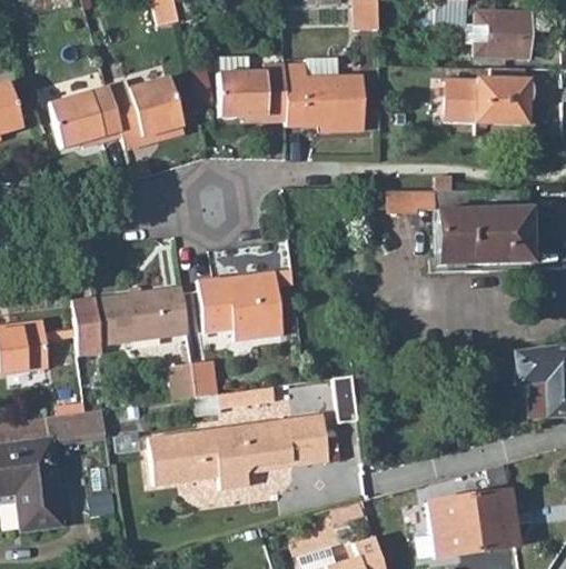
[(176,0),(156,0),(161,27),(181,22),(176,0)]
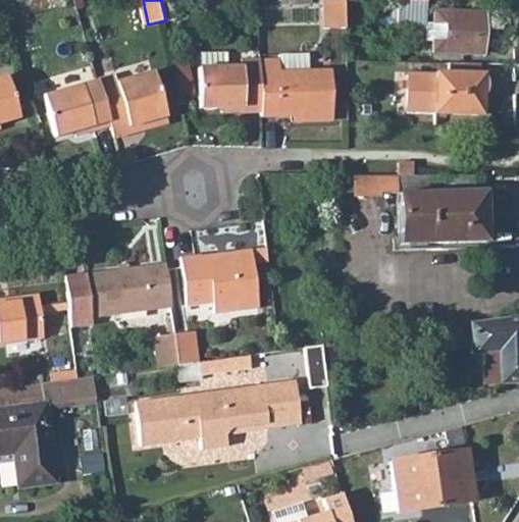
[(327,0),(328,30),(348,30),(347,0),(327,0)]
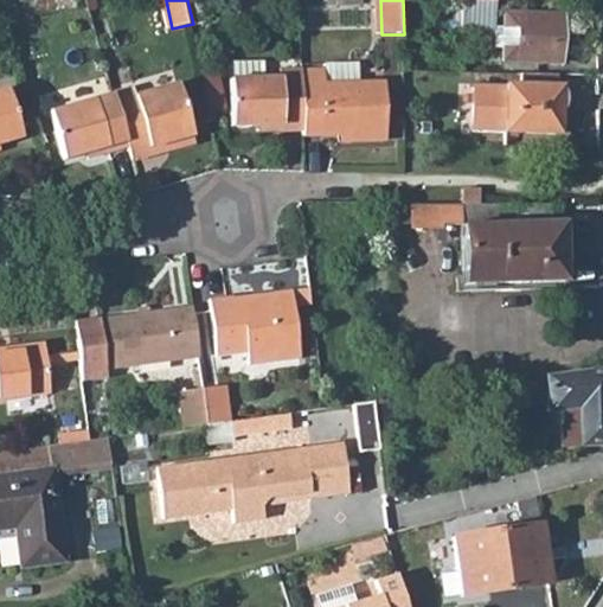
[(463,31),(495,31),(498,1),(464,0),(463,31)]
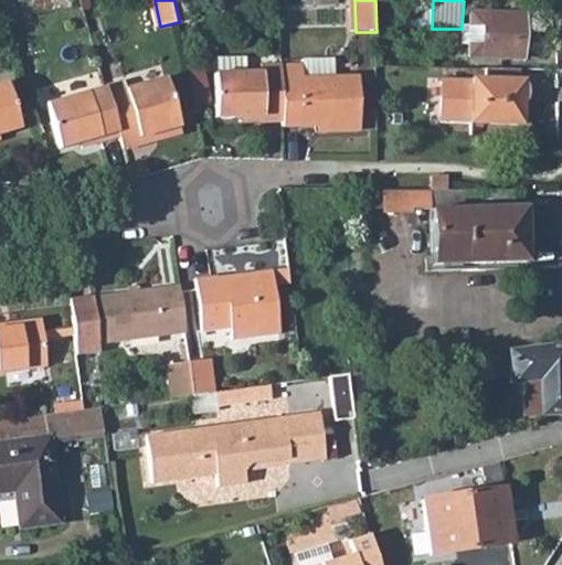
[(469,56),(526,59),(528,16),(472,13),(472,25),(483,27),(483,44),(470,43),(469,56)]
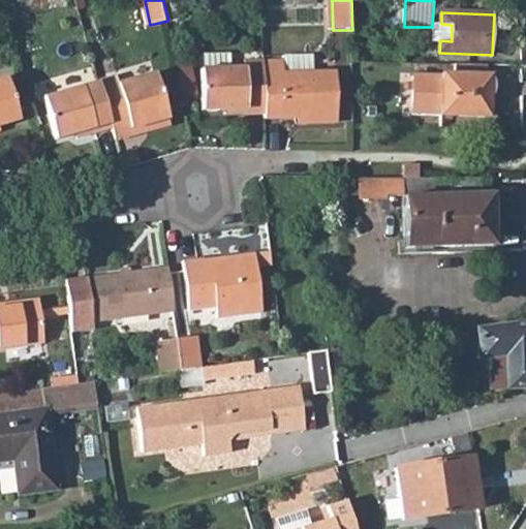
[(288,61),(288,73),(316,73),(315,55),(288,55),(288,61)]
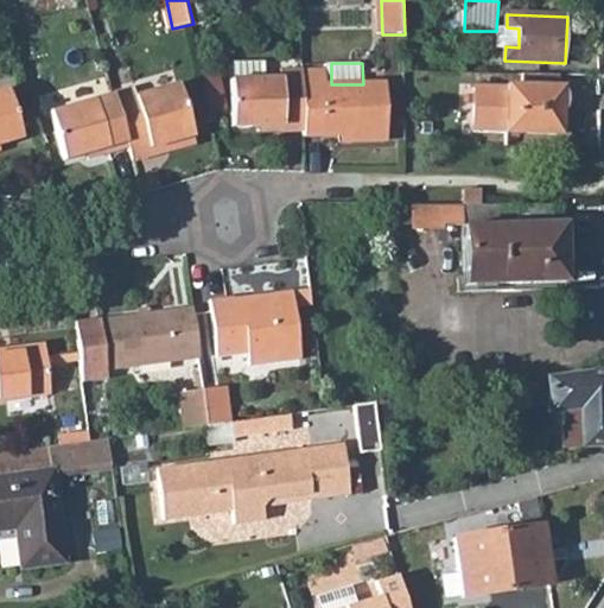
[(261,124),(283,122),(283,131),(307,130),(306,70),(306,69),(283,69),(283,78),(236,80),(236,125),(261,124)]
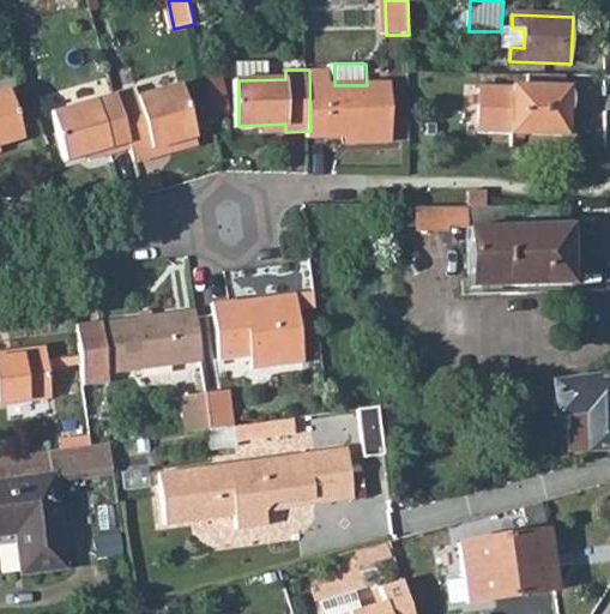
[(346,136),(360,136),(358,143),(397,142),(396,84),(367,85),(334,85),(334,71),(309,71),(310,131),(310,137),(346,136)]
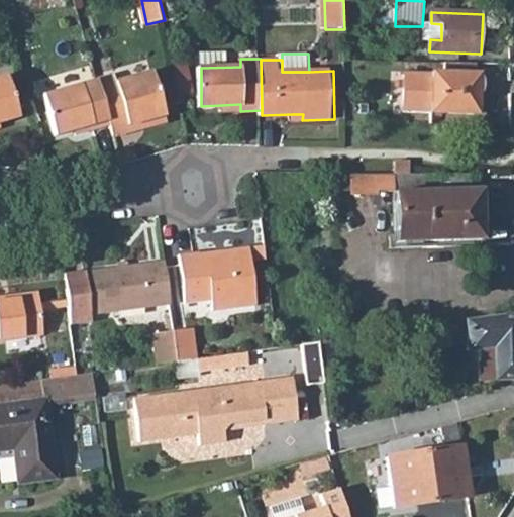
[(406,112),(478,115),(479,74),(477,74),(477,65),(446,64),(445,73),(408,71),(406,112)]
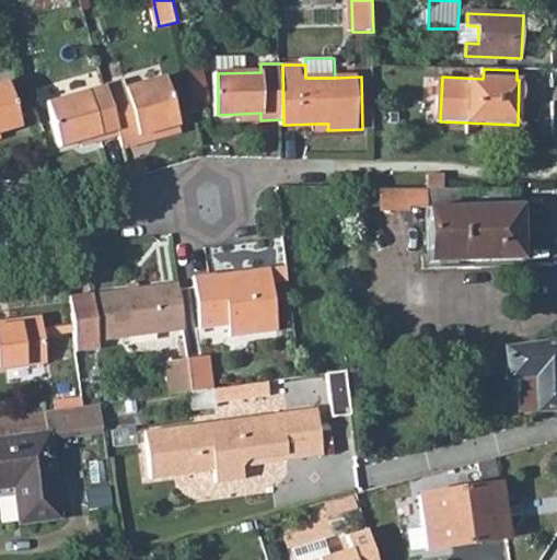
[(106,86),(120,138),(125,151),(141,146),(139,139),(178,127),(165,80),(127,91),(125,81),(106,86)]
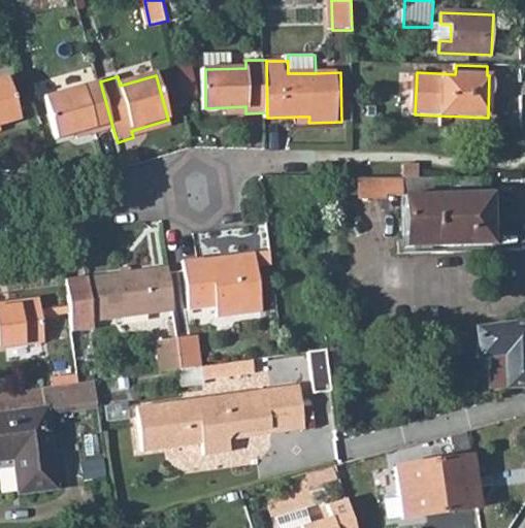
[(0,126),(22,120),(10,78),(0,80),(0,126)]
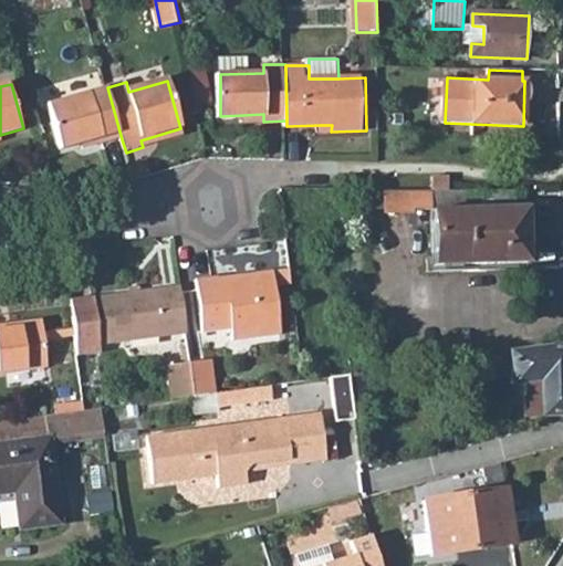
[(107,87),(50,104),(63,149),(82,144),(101,138),(103,145),(122,139),(107,87)]
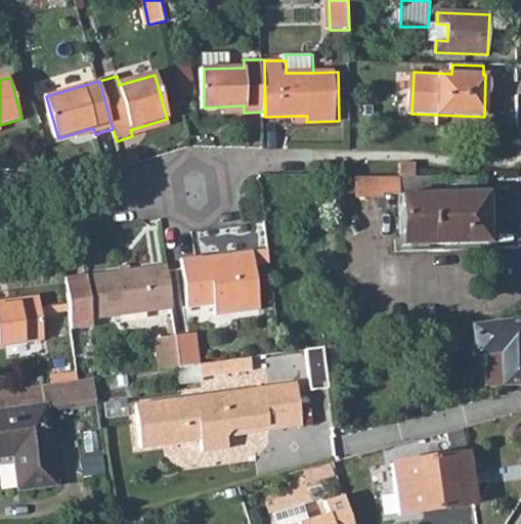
[(132,136),(169,126),(167,119),(130,130),(132,136)]
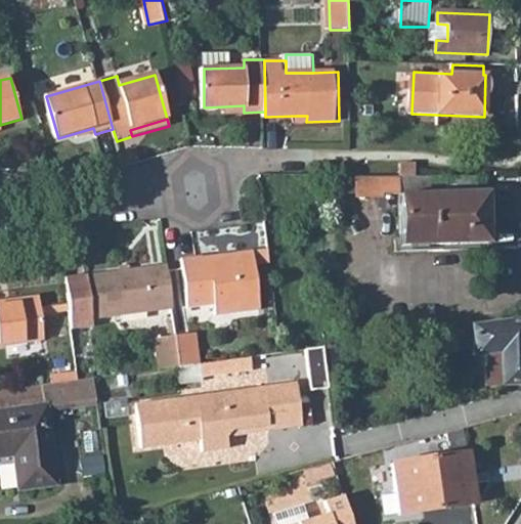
[(77,139),(95,134),(93,128),(76,133),(77,139)]
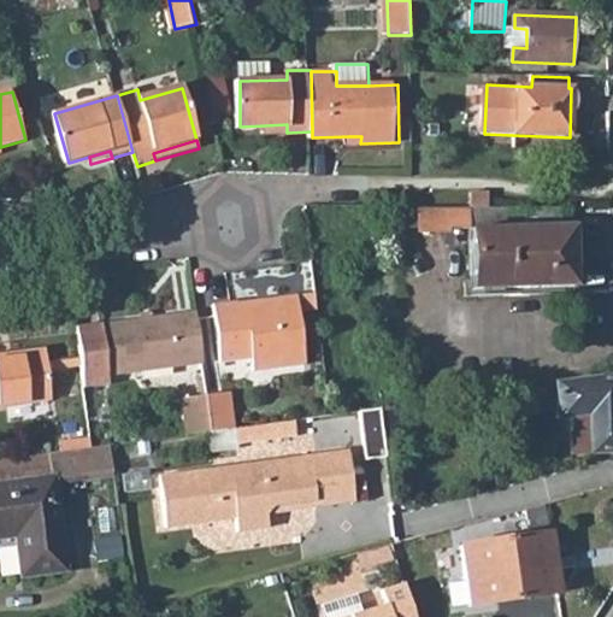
[(489,209),(489,191),(471,191),(471,207),(472,209),(489,209)]
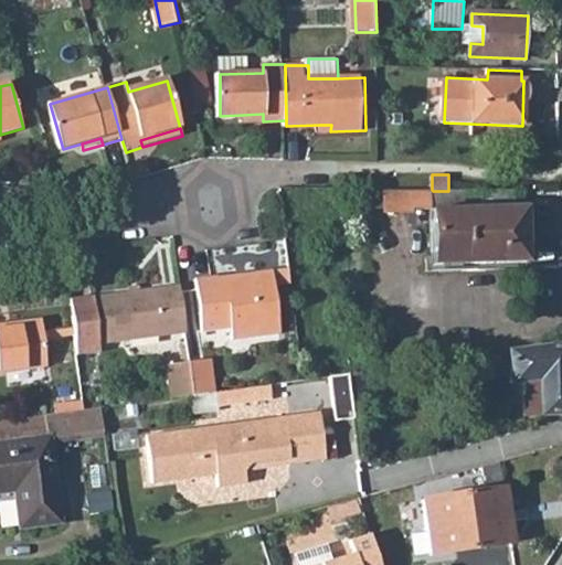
[(434,208),(433,191),(432,190),(390,189),(390,205),(434,208)]
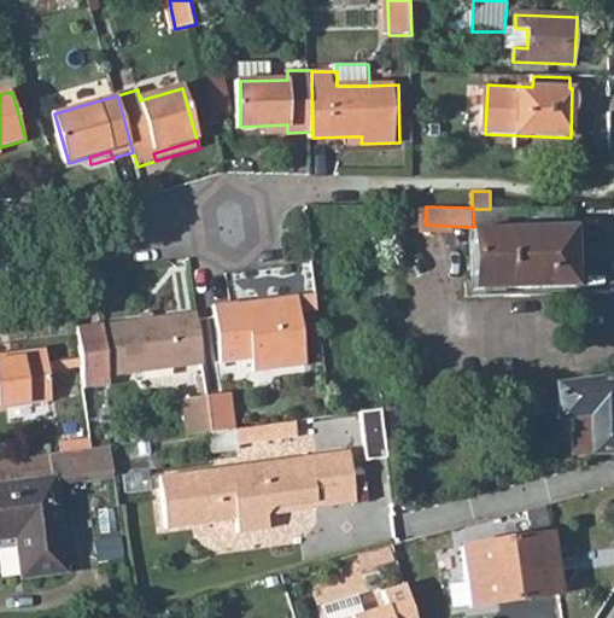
[(475,291),(577,289),(574,210),(490,209),(473,209),(474,227),(475,291)]
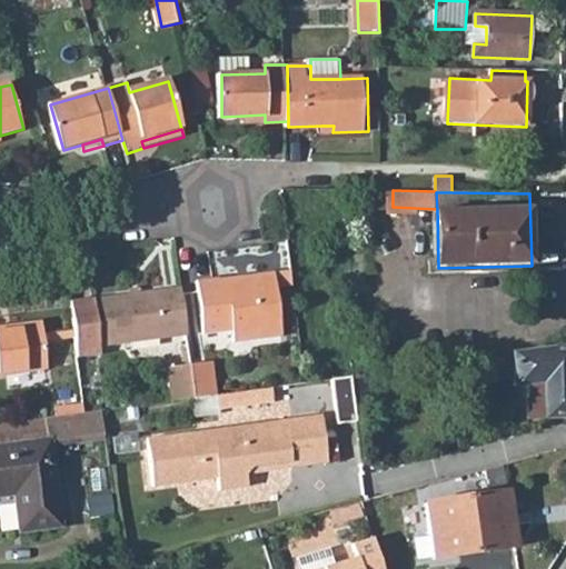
[(284,331),(275,269),(196,280),(204,332),(234,328),(235,339),(284,331)]
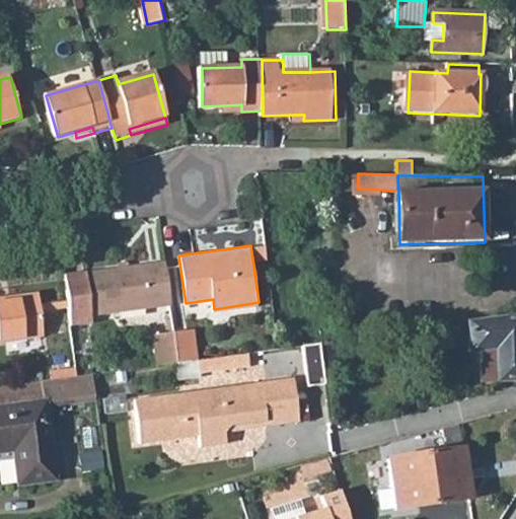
[(164,262),(84,273),(63,276),(69,325),(91,322),(90,316),(169,305),(164,262)]
